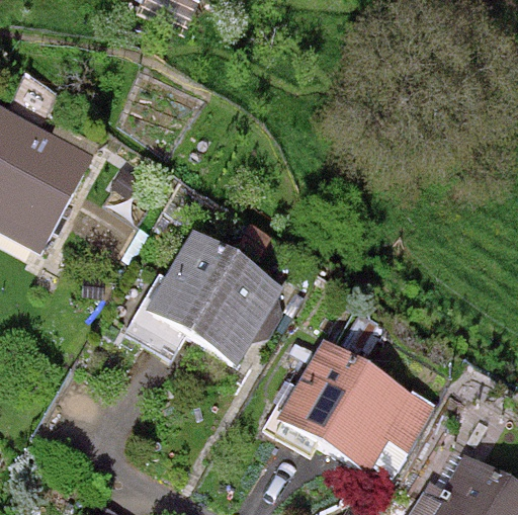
[(163,0),(159,10),(184,21),(193,0),(163,0)]
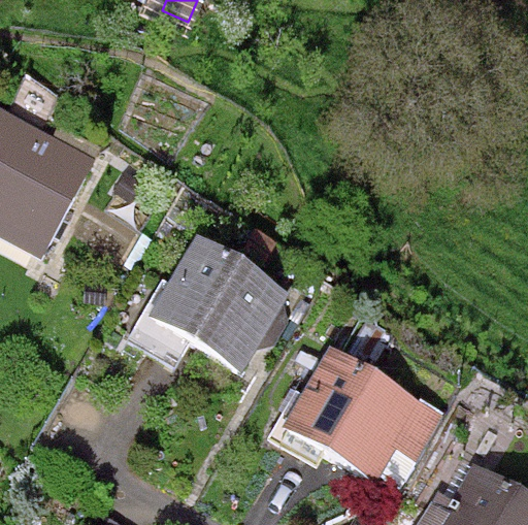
[(96,159),(0,106),(0,237),(41,260),(96,159)]
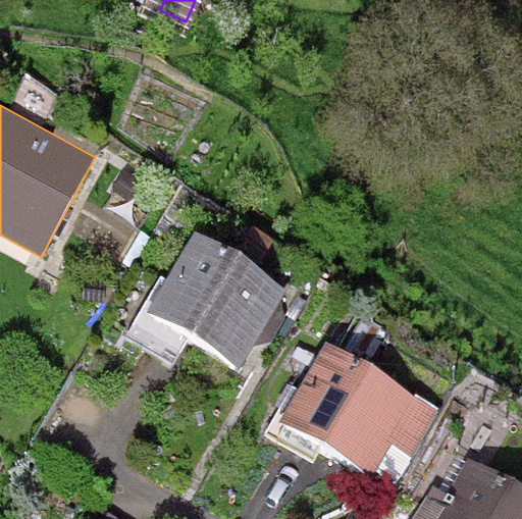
[(282,286),(194,235),(166,282),(155,276),(119,338),(172,368),(189,340),(236,366),(282,286)]
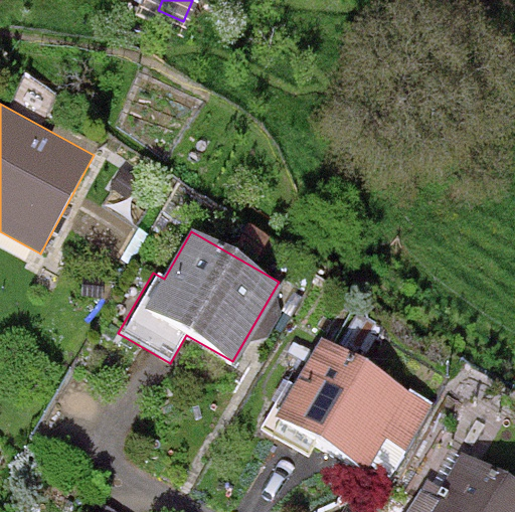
[(435,401),(320,337),(273,420),(368,474),(387,441),(406,452),(435,401)]
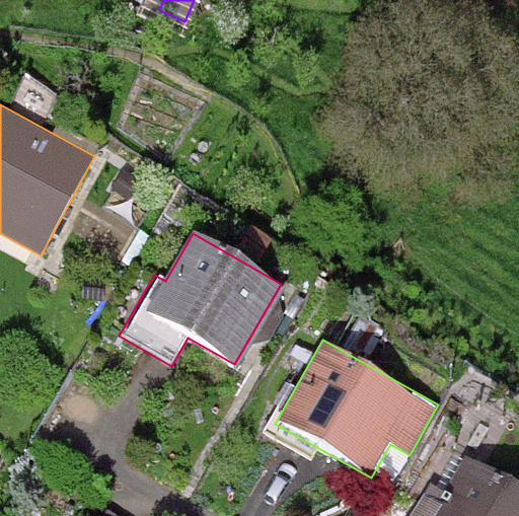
[(518,515),(518,487),(469,458),(444,501),(423,489),(406,515),(518,515)]
